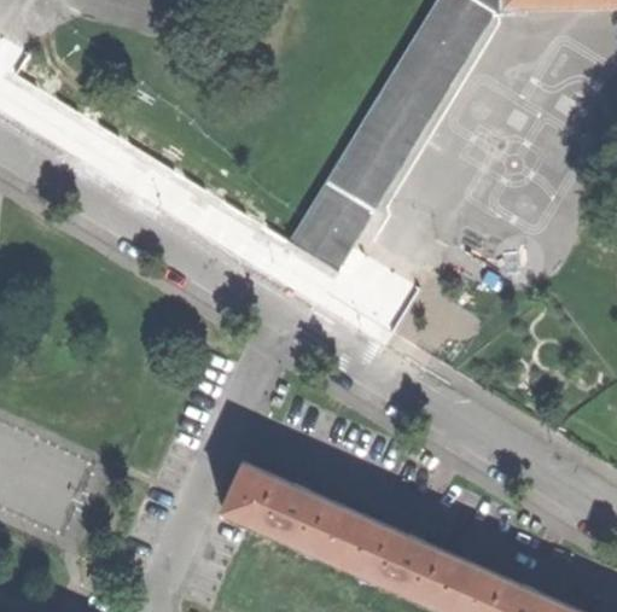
[(616,0),(435,0),(324,184),(372,210),(490,16),(525,16),(525,4),(616,1),(616,0)]
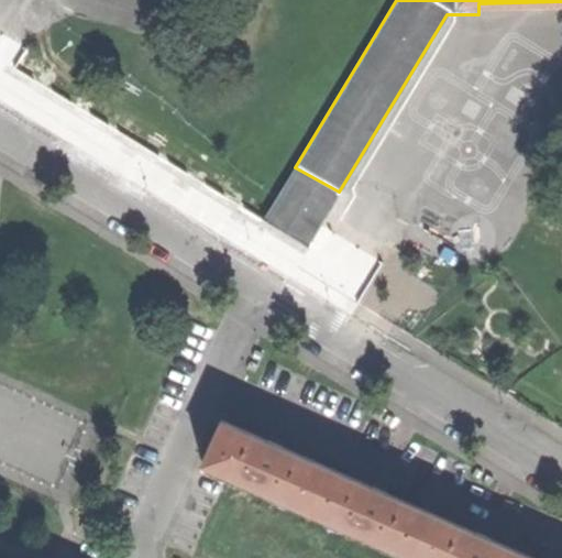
[(339,192),(295,167),(262,221),(305,247),(309,240),(339,192)]
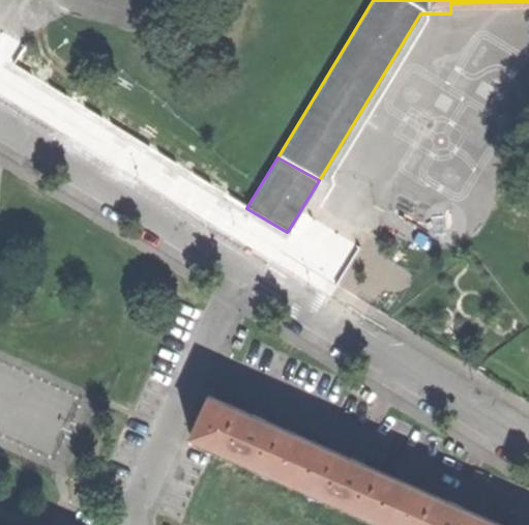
[(286,479),(303,440),(262,421),(263,419),(255,415),(247,413),(247,414),(214,398),(196,440),(218,449),(286,479)]
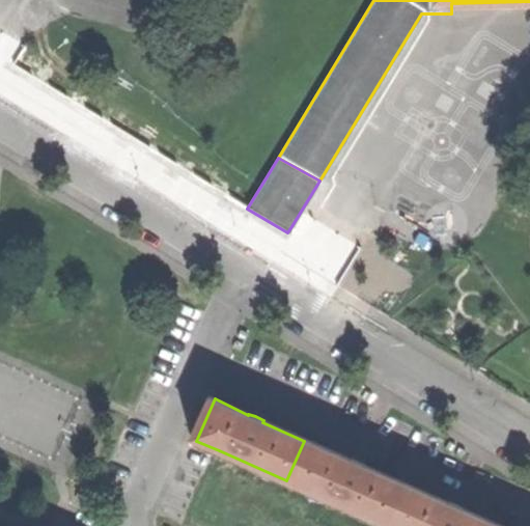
[(402,483),(360,465),(361,463),(354,460),(347,457),(346,460),(304,441),(286,480),(385,524),(402,483)]
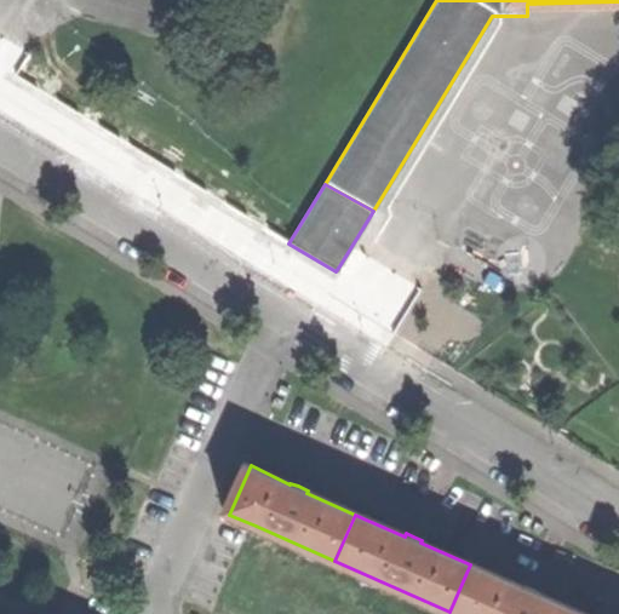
[(521,584),(520,586),(470,564),(450,612),(453,613),(579,613),(536,594),(537,590),(527,586),(521,584)]
